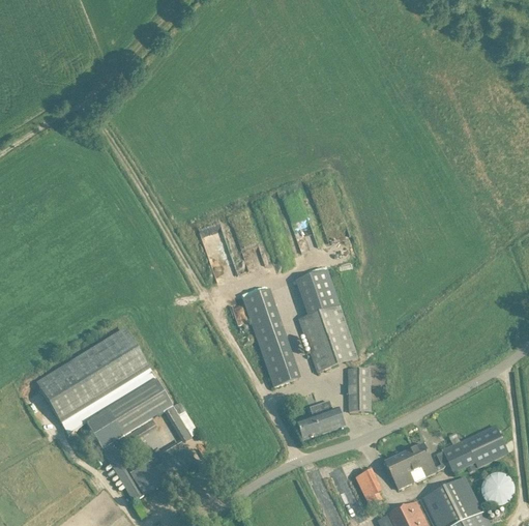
[(328,366),(355,356),(356,356),(338,303),(339,302),(326,268),(298,278),(328,366)]
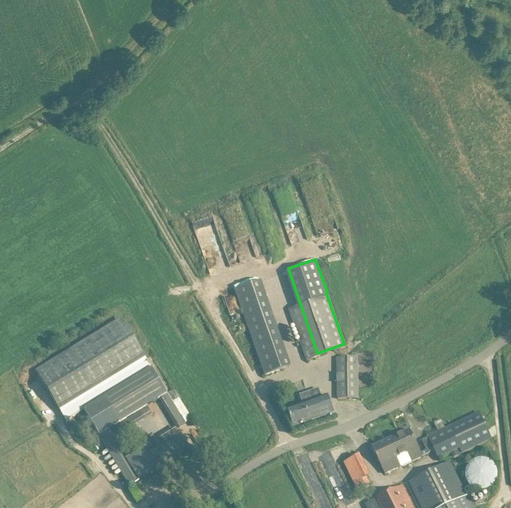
[(283,365),(253,280),(234,287),(264,372),(283,365)]
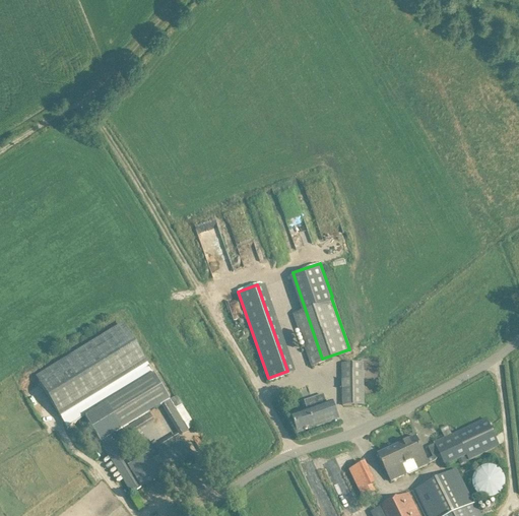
[(147,361),(122,319),(34,374),(59,414),(147,361)]
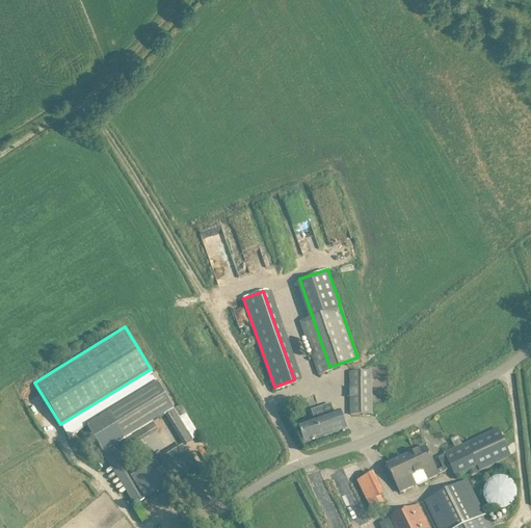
[(370,368),(348,369),(349,411),(371,411),(370,368)]
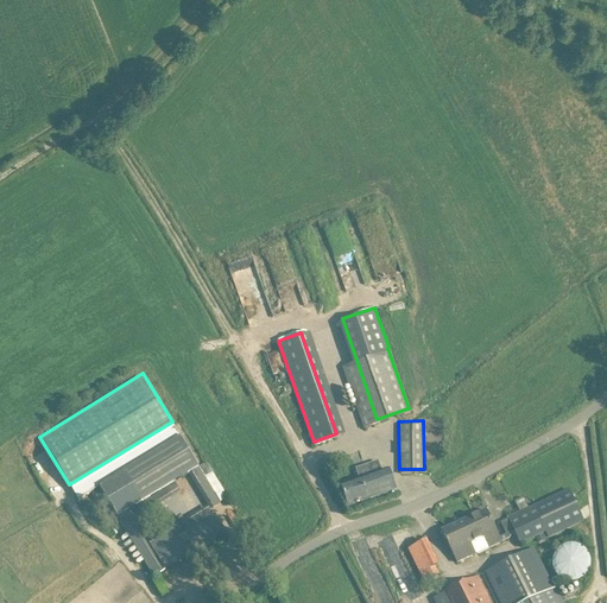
[(152,572),(234,524),(178,432),(99,483),(152,572)]
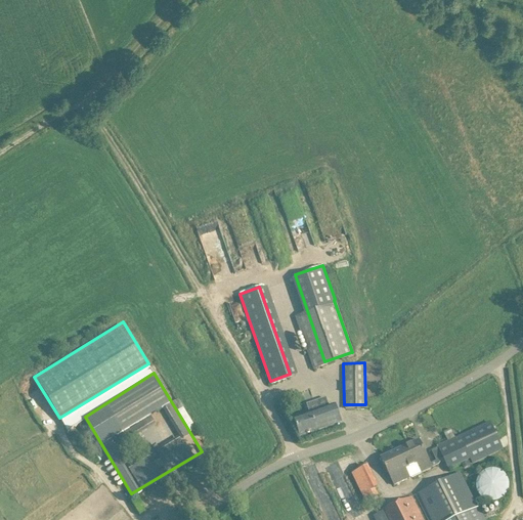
[(335,401),(293,415),(299,434),(341,420),(335,401)]
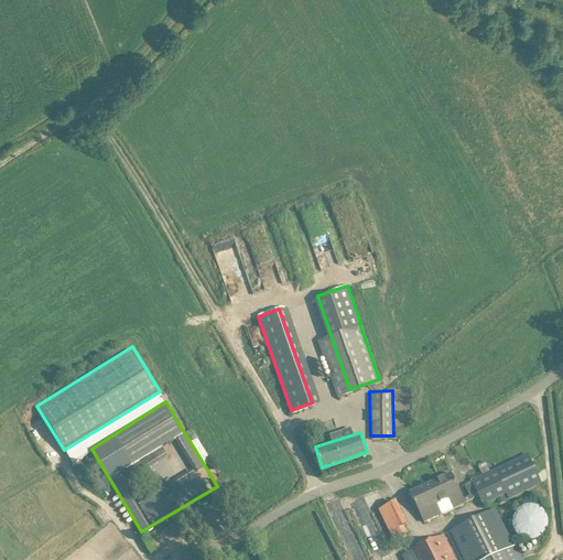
[(540,478),(526,451),(471,477),(476,490),(482,501),(507,490),(509,494),(540,478)]
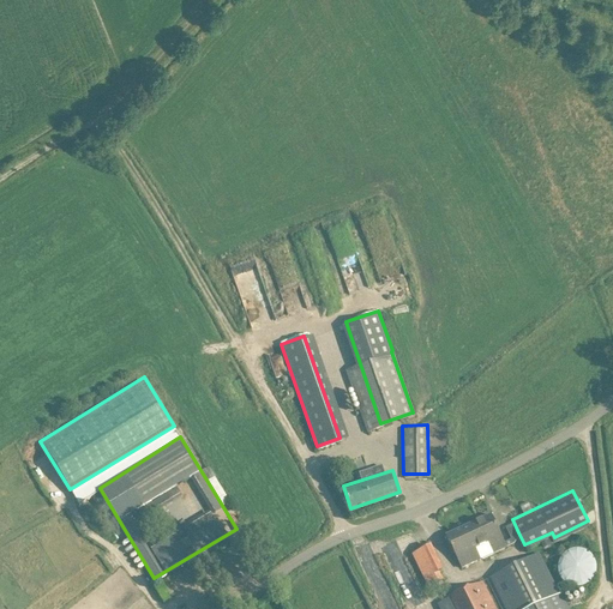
[(490,511),(467,522),(482,554),(504,542),(490,511)]
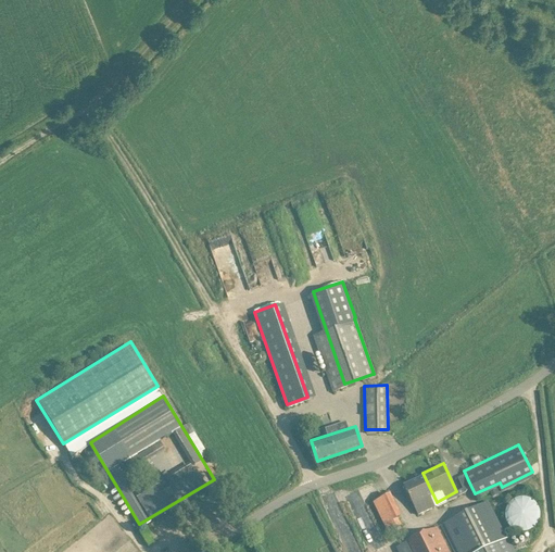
[(423,473),(403,483),(417,512),(437,502),(423,473)]
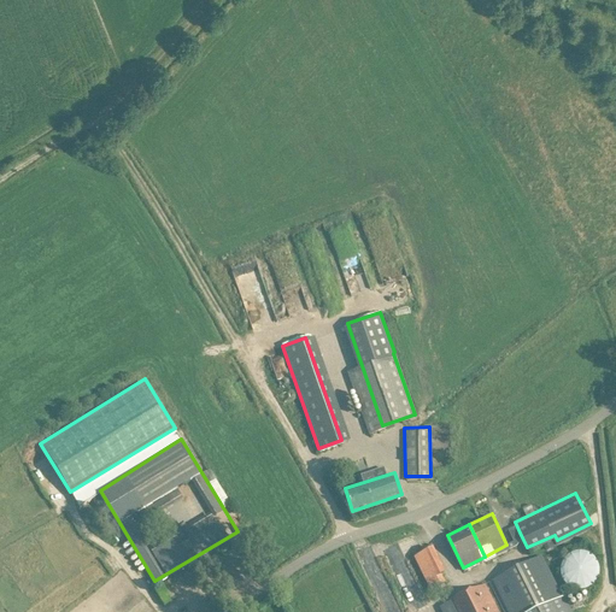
[(565,568),(568,572),(573,577),(579,580),(585,581),(591,580),(597,576),(600,571),(603,565),(603,559),(602,553),(598,548),(592,545),(586,542),(580,543),(574,546),(569,549),(567,554),(565,560),(565,568)]
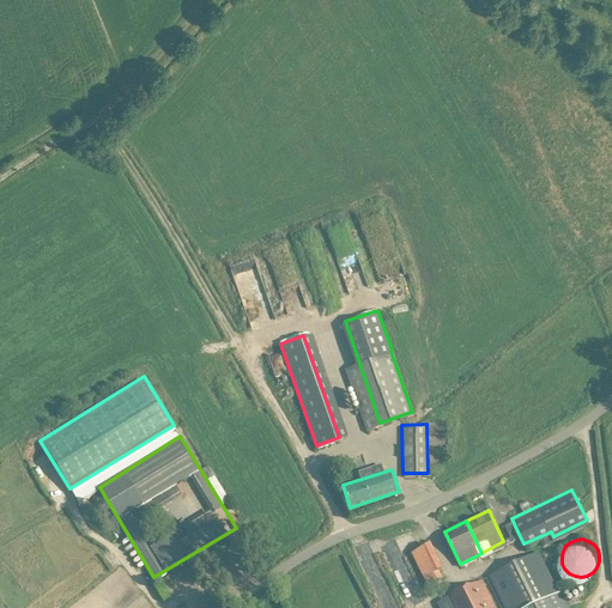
[(444,584),(428,546),(407,554),(424,593),(444,584)]
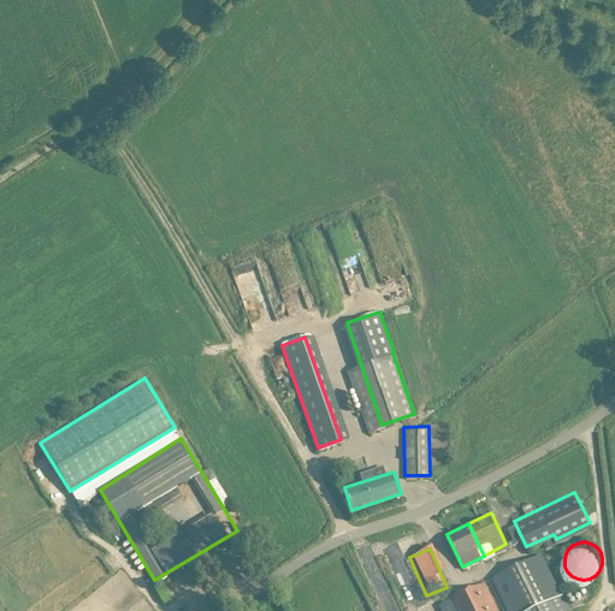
[(539,551),(491,575),(509,610),(569,610),(560,591),(559,591),(539,551)]
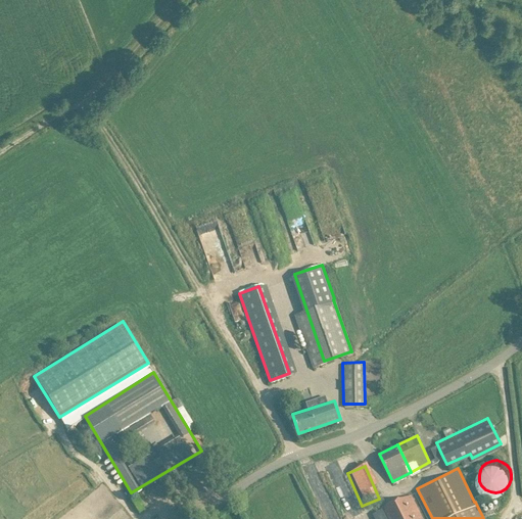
[(376,518),(423,518),(410,491),(372,511),(376,518)]
